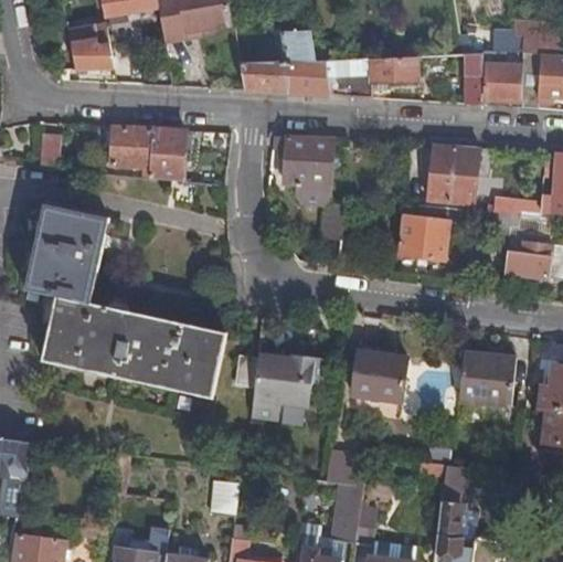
[(158,7),(157,0),(101,0),(104,16),(158,7)]
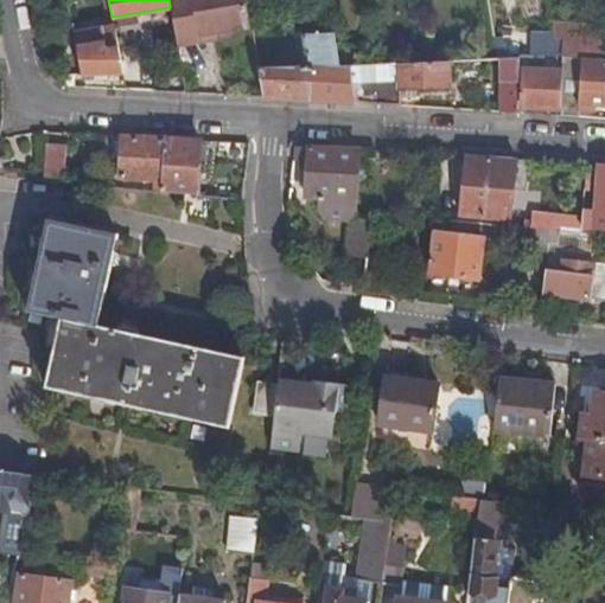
[(202,33),(196,0),(169,0),(170,7),(176,46),(199,43),(198,33),(202,33)]
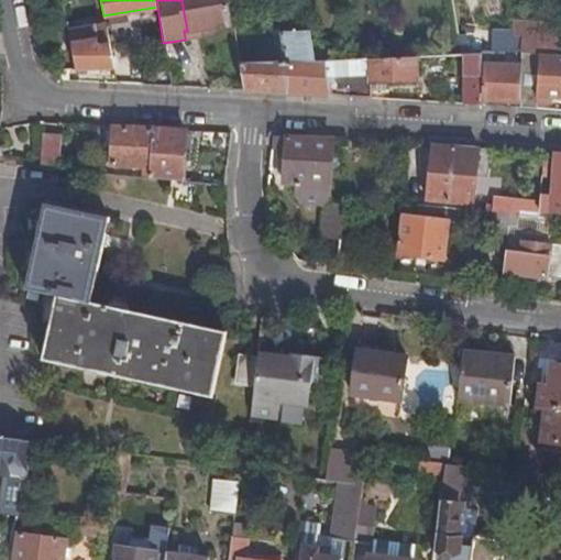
[(231,23),(230,14),(227,0),(182,0),(187,31),(199,29),(231,23)]
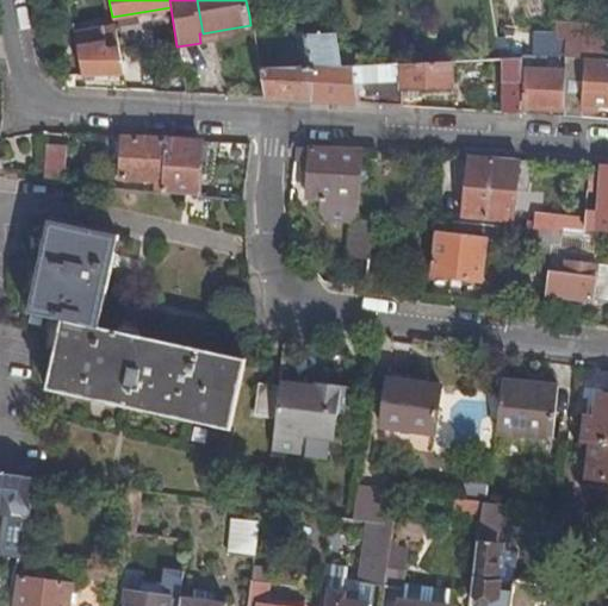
[(589,25),(554,23),(559,50),(563,50),(563,56),(603,58),(605,51),(606,23),(589,22),(589,25)]
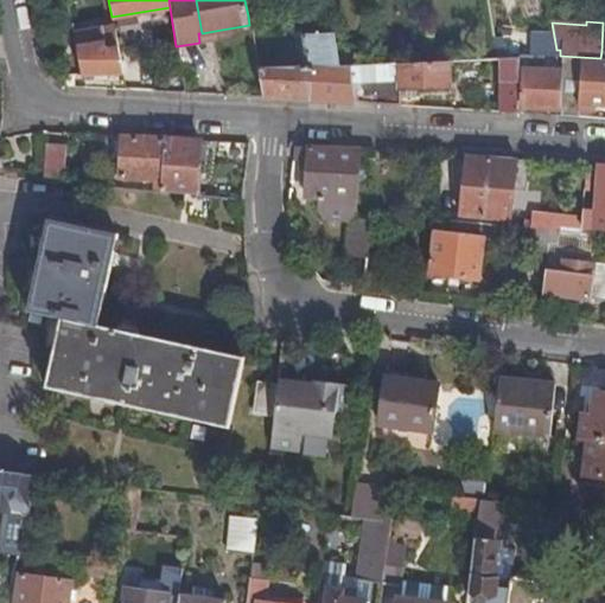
[(91,72),(122,71),(113,24),(72,31),(81,71),(82,79),(94,77),(91,72)]
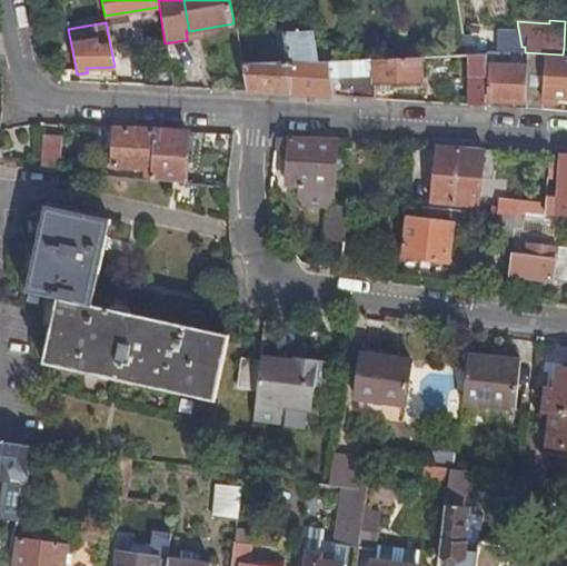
[(202,37),(201,29),(189,31),(191,39),(202,37)]
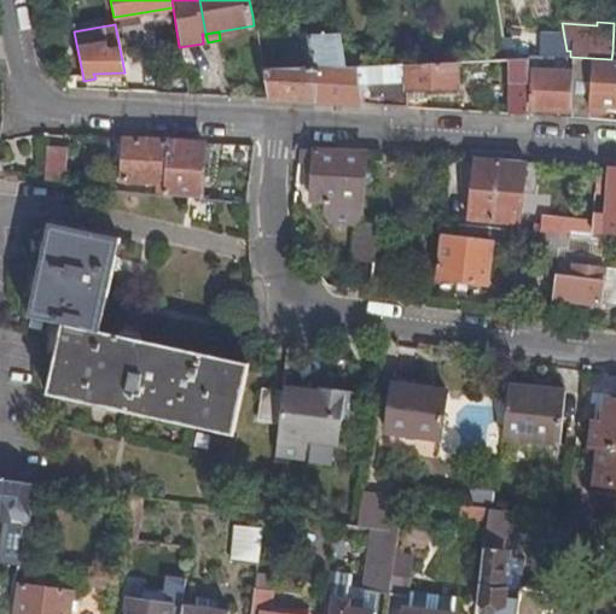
[(546,57),(527,58),(527,69),(532,70),(529,106),(569,110),(569,71),(545,70),(546,57)]
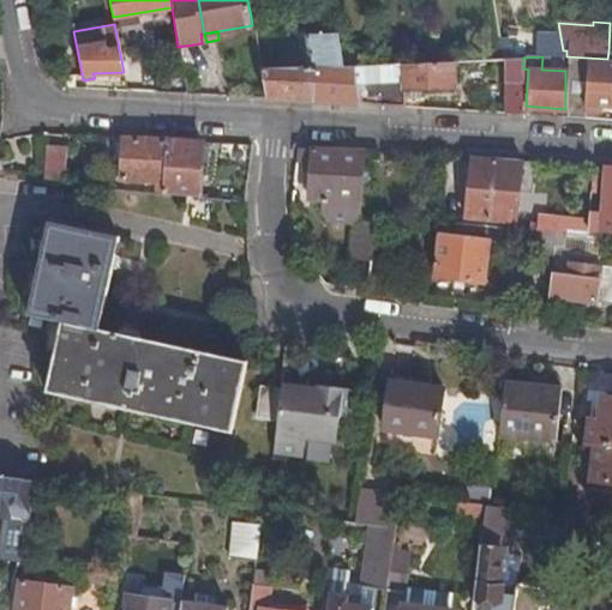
[(565,109),(565,115),(582,116),(585,102),(611,104),(611,59),(607,59),(567,56),(565,71),(565,109)]
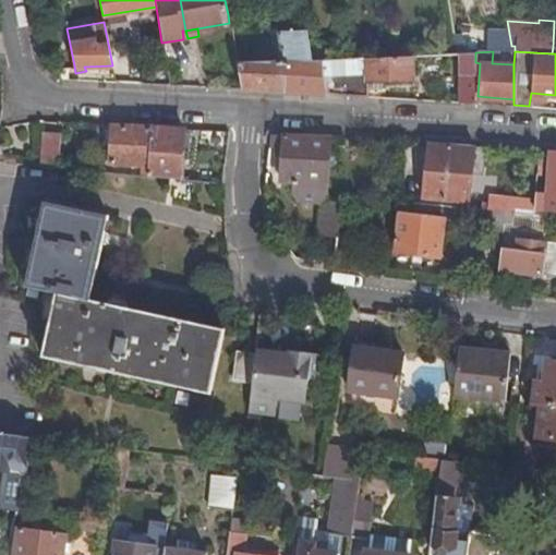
[(475,52),(458,52),(458,101),(473,101),(475,62),(475,52)]
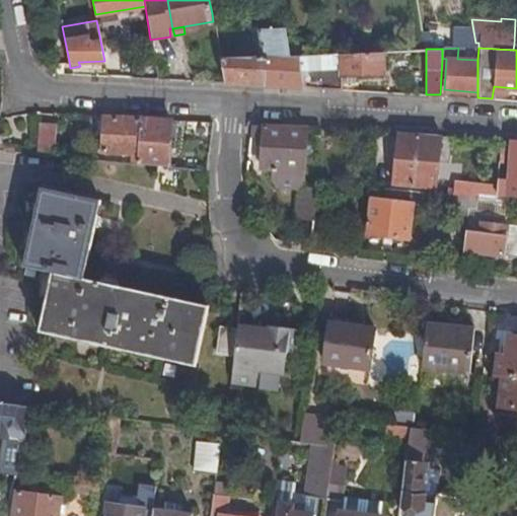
[(382,51),(365,51),(298,55),(302,87),(340,89),(340,81),(354,81),(354,74),(383,73),(382,51)]
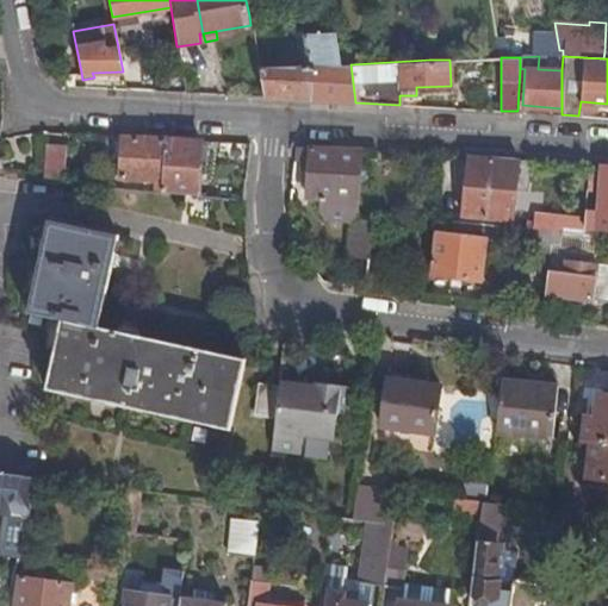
[(355,102),(351,64),(341,64),(259,67),(264,97),(286,98),(286,86),(333,88),(333,100),(355,102)]
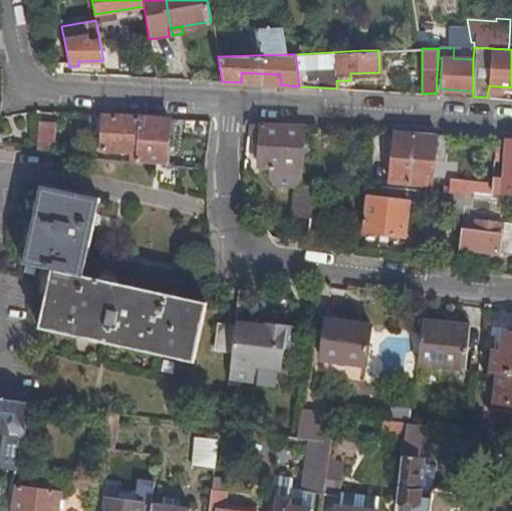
[(241,82),(280,84),(280,74),(241,72),(241,82)]
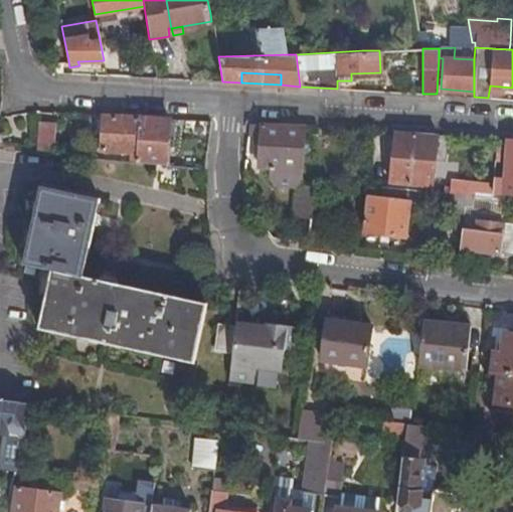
[(137,116),(102,114),(101,149),(136,151),(137,116)]
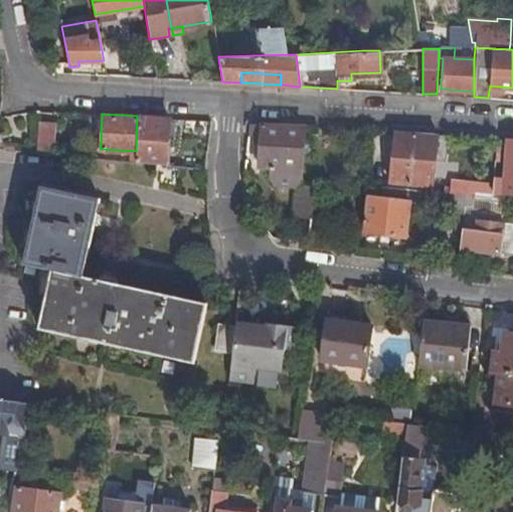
[(136,151),(135,160),(166,164),(167,118),(137,116),(136,151)]
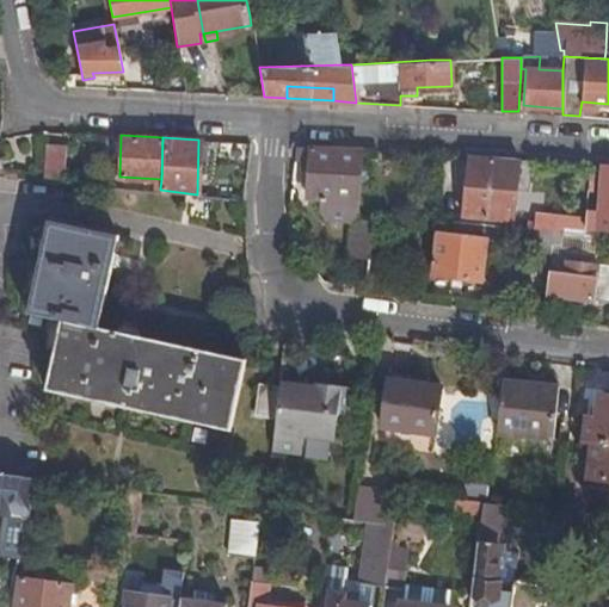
[(44,141),(42,178),(62,180),(66,142),(44,141)]
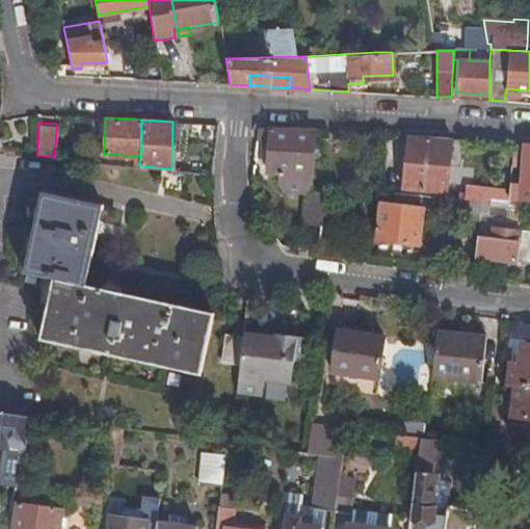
[(312,130),(268,127),(266,170),(310,174),(312,130)]
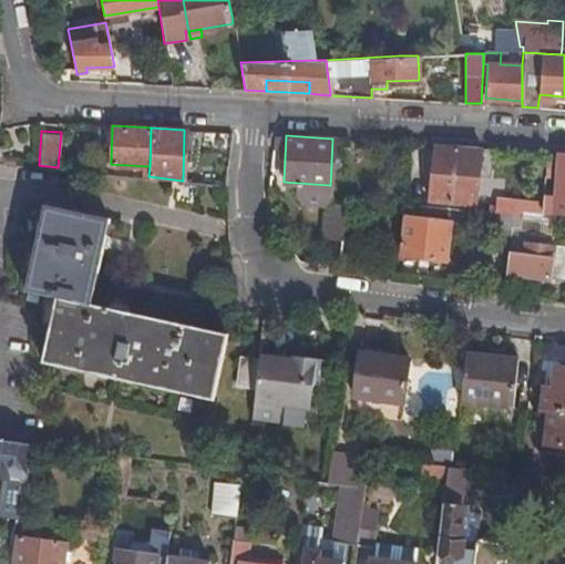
[(474,147),(435,145),(429,200),(469,204),(474,147)]
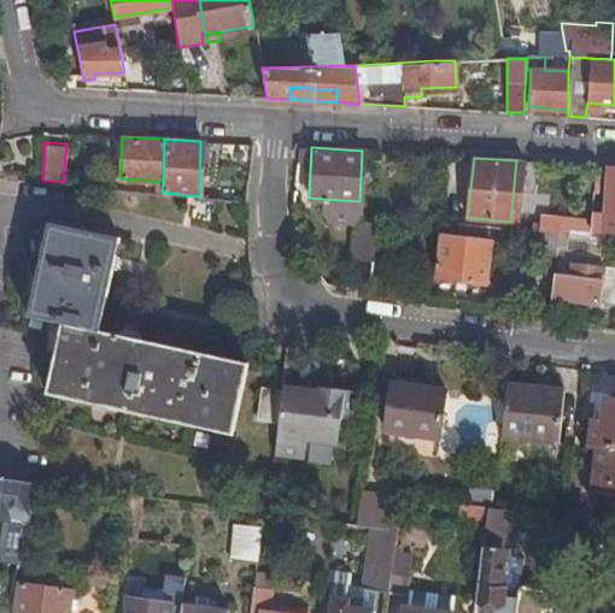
[(614,166),(605,166),(595,165),(593,192),(604,193),(603,212),(591,212),(590,220),(590,228),(614,230),(614,166)]
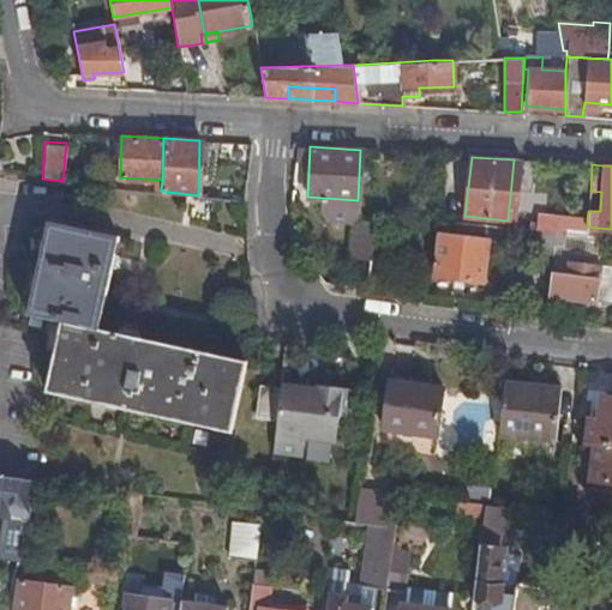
[(327,234),(372,239),(376,212),(330,209),(327,234)]
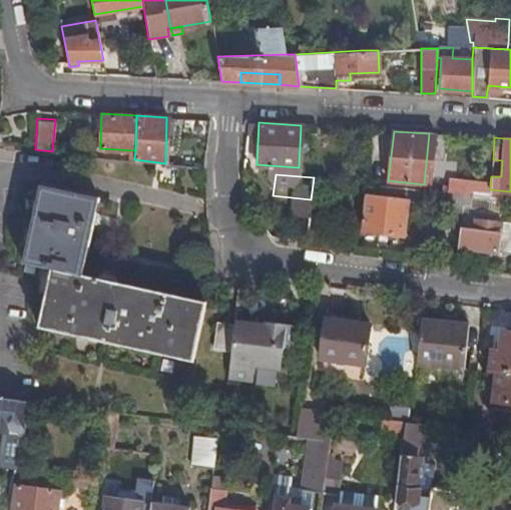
[(442,184),(441,190),(448,191),(464,192),(489,195),(490,189),(490,183),(448,179),(448,185),(442,184)]
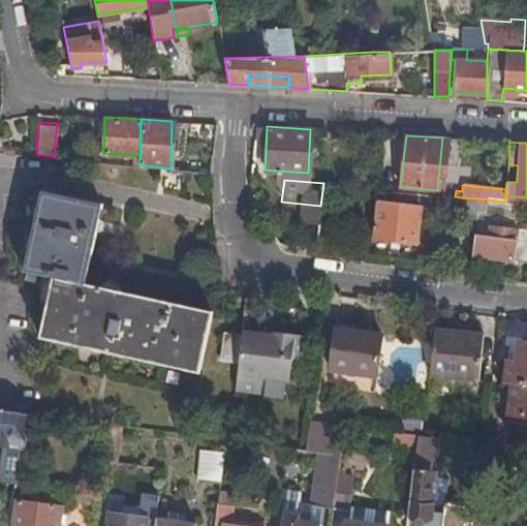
[(381,189),(379,189),(372,238),(414,243),(419,207),(396,203),(397,191),(394,190),(381,189)]
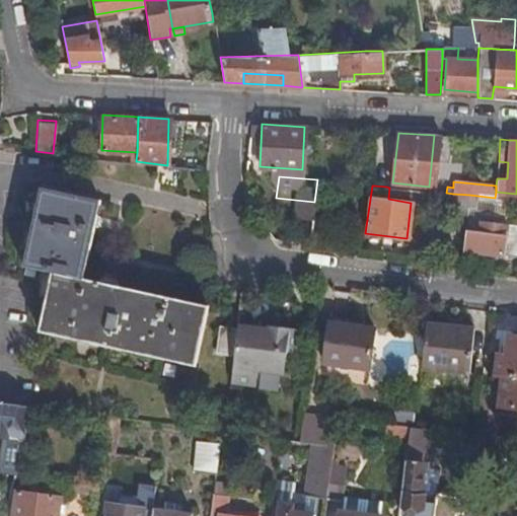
[(194,365),(207,305),(114,284),(114,282),(100,279),(99,281),(80,278),(92,225),(94,225),(97,215),(94,215),(98,200),(39,187),(21,265),(50,271),(37,329),(194,365)]
